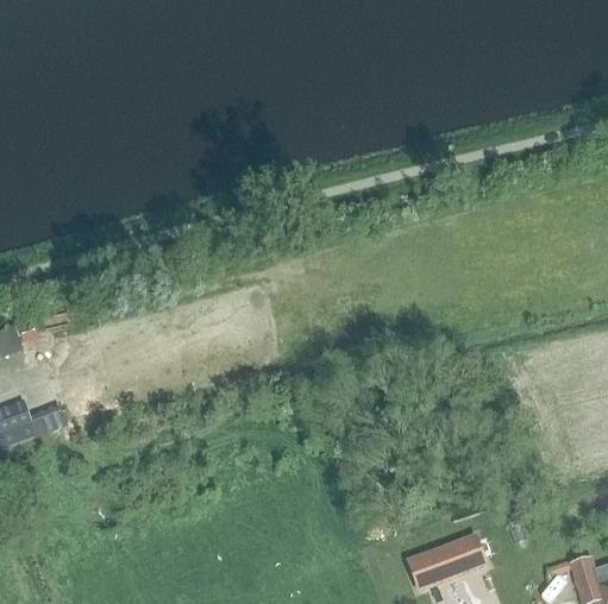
[(30,321),(14,327),(20,343),(36,337),(30,321)]
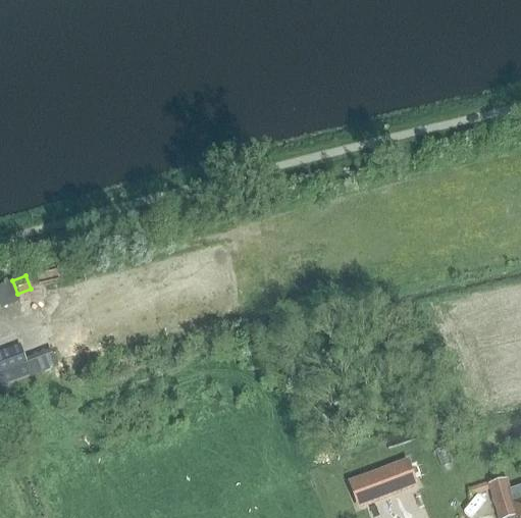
[(0,381),(29,372),(28,369),(55,360),(50,346),(23,355),(19,342),(0,348),(0,381)]
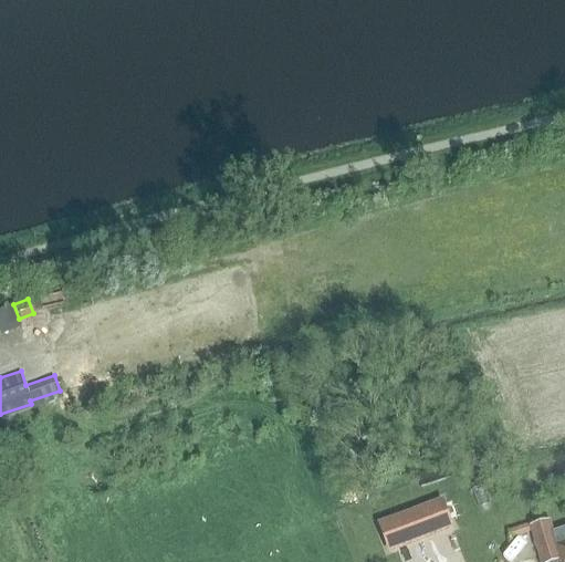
[(440,495),(378,518),(389,547),(451,523),(440,495)]
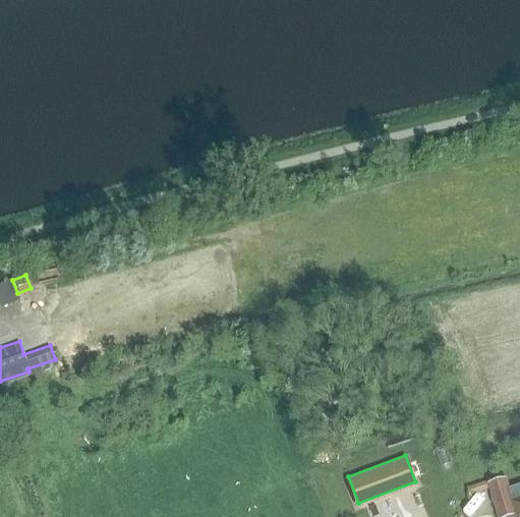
[(515,516),(519,516),(519,481),(507,486),(504,476),(486,481),(498,516),(514,512),(515,516)]
